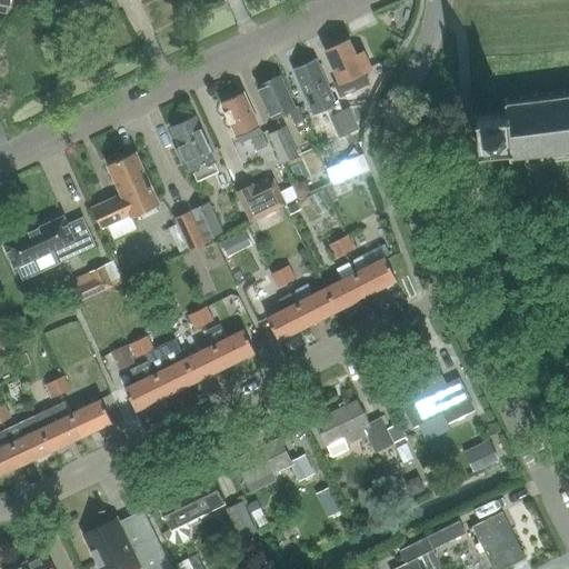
[(0,0),(0,12),(7,13),(9,0),(0,0)]
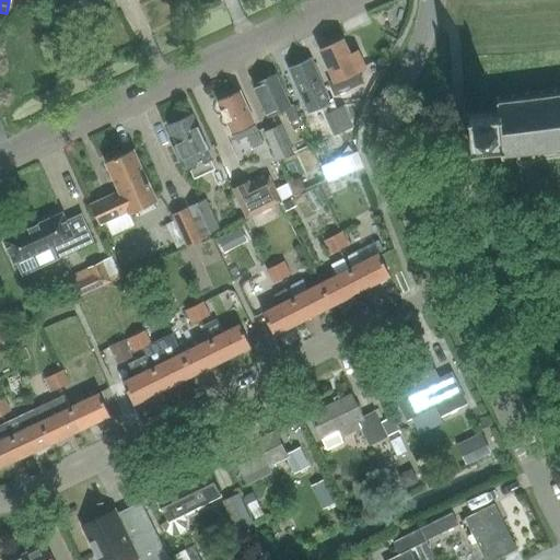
[(342,39),(321,50),(335,81),(329,83),(335,95),(363,82),(357,70),(364,67),(357,50),(349,55),(342,39)]
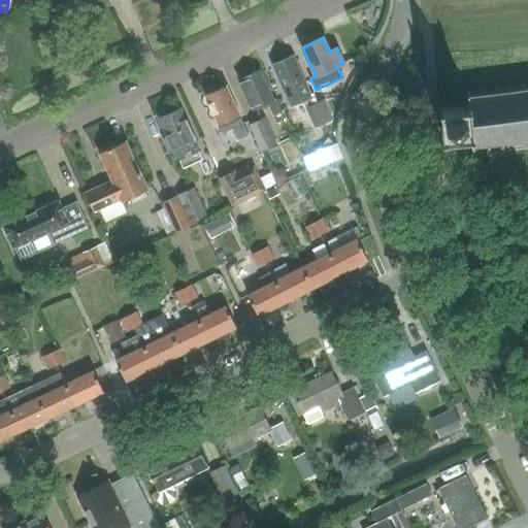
[(290,55),(270,64),(278,83),(291,107),(311,98),(290,55)]
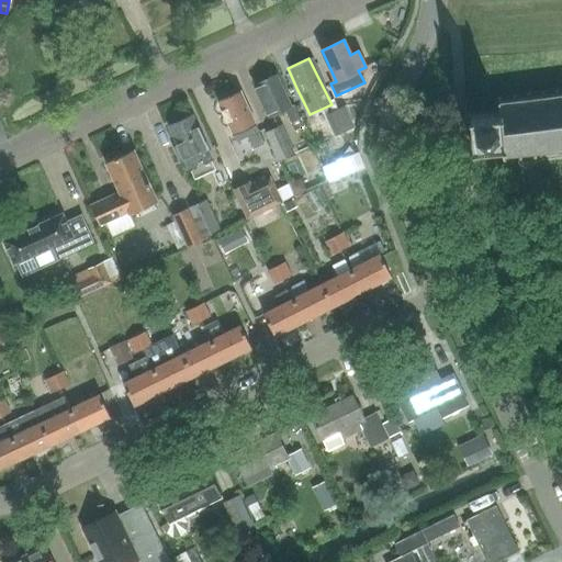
[(291,105),(276,75),(254,85),(269,116),(283,110),(293,132),(303,126),(293,104),(291,105)]
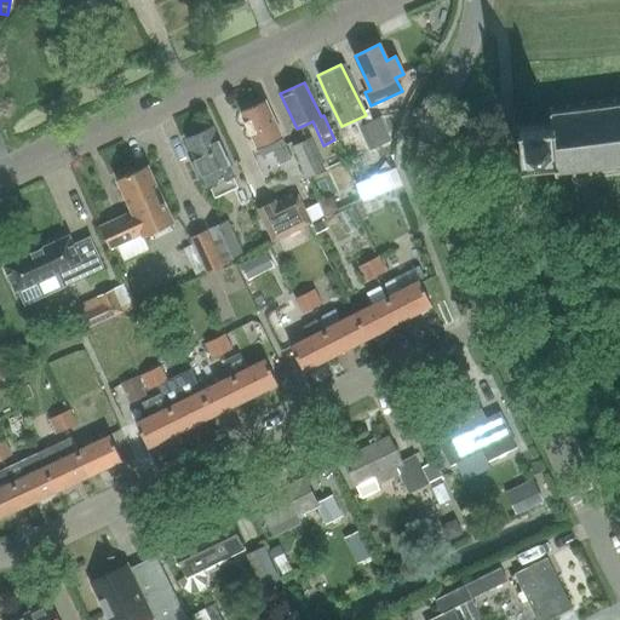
[(552,124),(521,127),(524,162),(557,159),(560,173),(619,165),(619,98),(551,108),(552,124)]
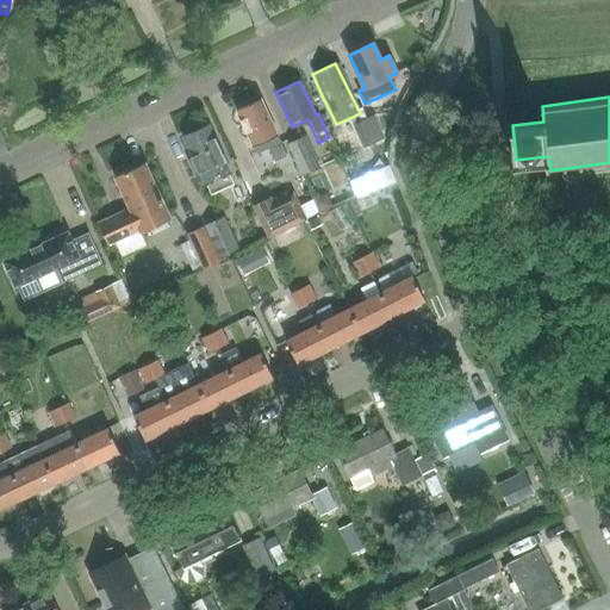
[(262,153),(282,143),(262,99),(236,111),(256,155),(262,153)]
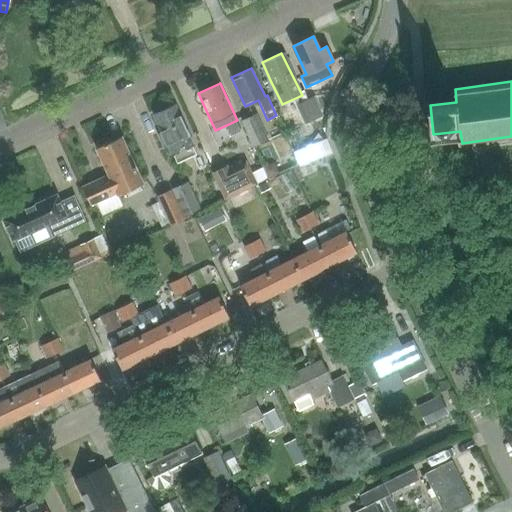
[(152,115),(160,133),(157,135),(163,147),(169,144),(173,153),(192,144),(188,136),(189,135),(175,104),(152,115)]
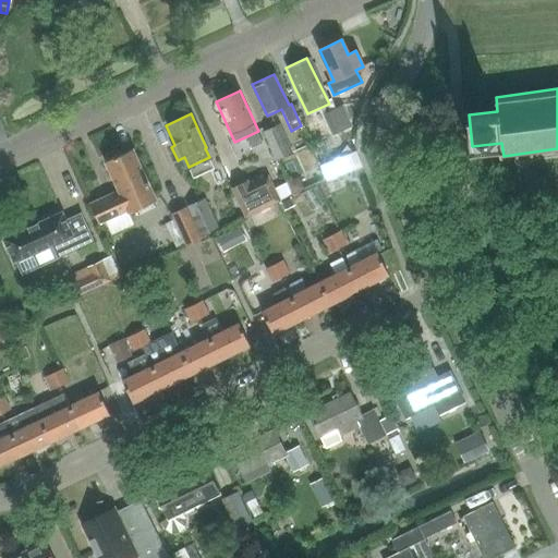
[(263,131),(276,160),(293,153),(280,123),(263,131)]
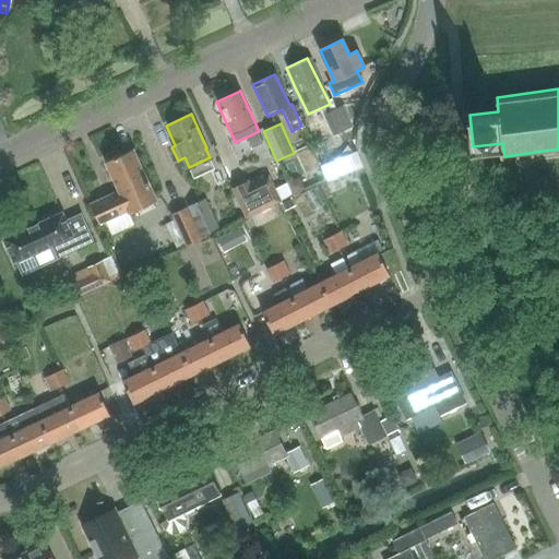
[(118,191),(93,202),(91,203),(99,222),(127,210),(129,213),(156,201),(132,149),(105,162),(118,191)]
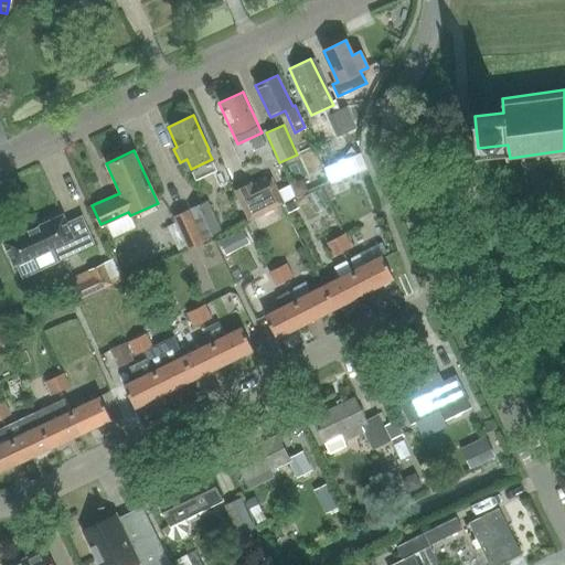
[(354,174),(350,163),(332,170),(337,182),(354,174)]
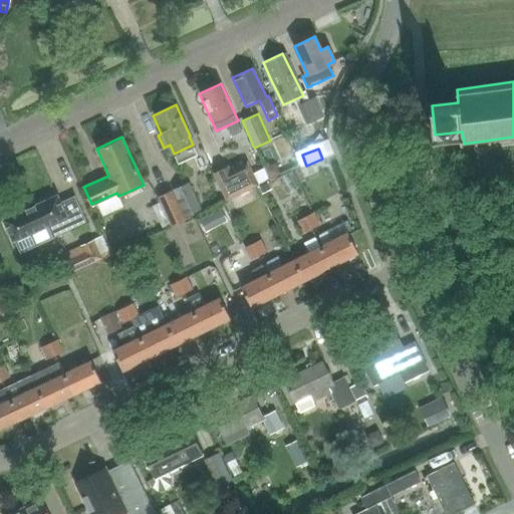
[(213,173),(226,201),(259,185),(248,161),(231,170),(229,165),(213,173)]
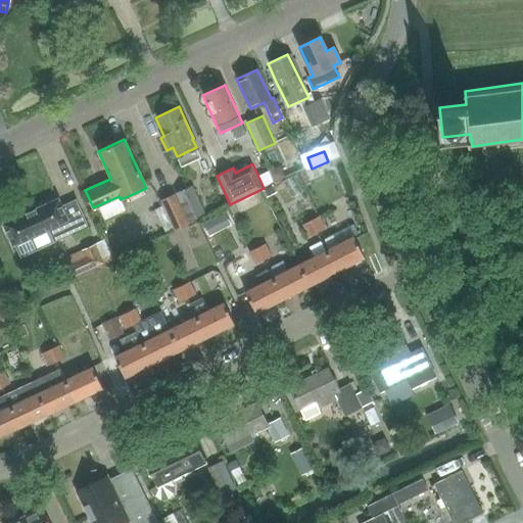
[(287,178),(272,182),(277,200),(292,195),(287,178)]
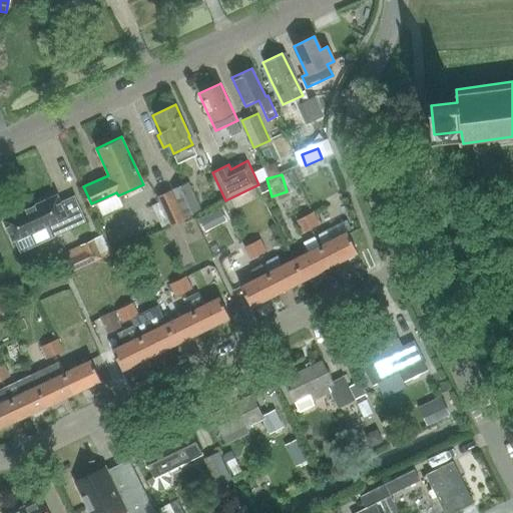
[(184,216),(199,209),(187,182),(171,190),(184,216)]
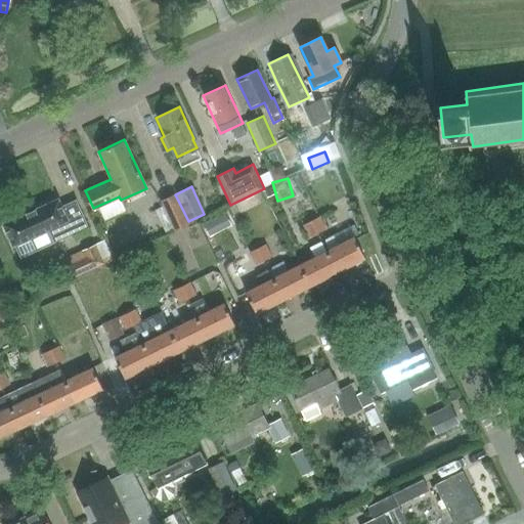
[(174,230),(187,224),(174,194),(161,201),(174,230)]
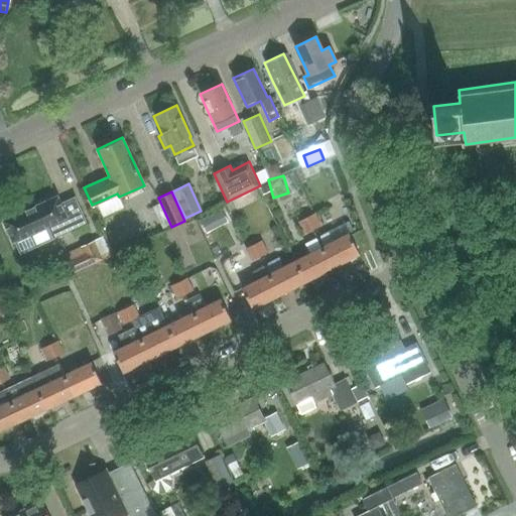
[(59,204),(56,196),(2,221),(11,242),(47,226),(53,239),(87,224),(75,197),(59,204)]
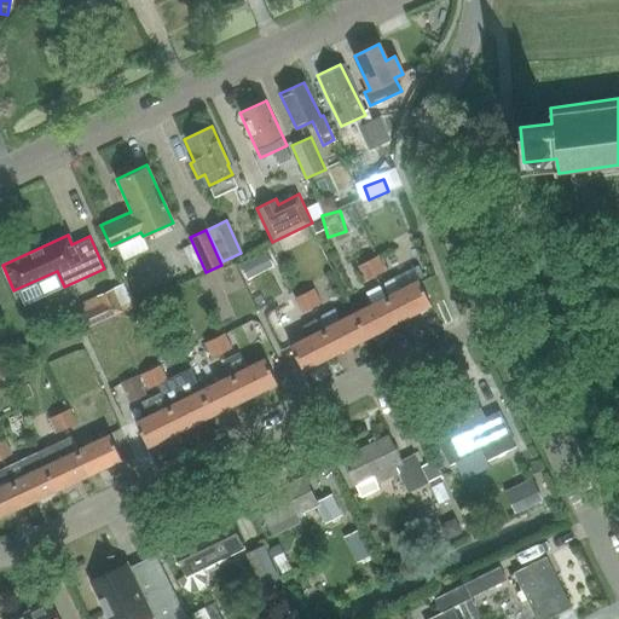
[(368,258),(376,272),(385,267),(377,253),(368,258)]
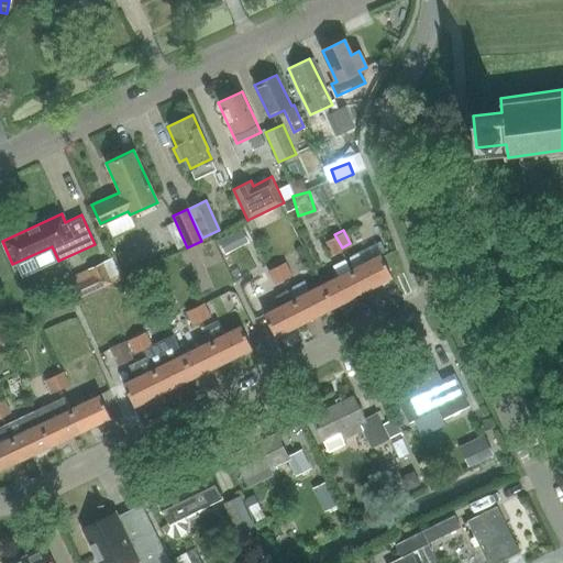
[(333,252),(342,247),(334,234),(326,239),(333,252)]
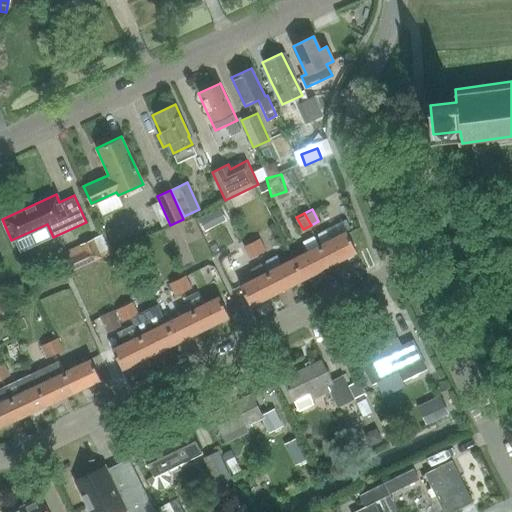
[(319,243),(330,264),(356,250),(346,229),(330,237),(326,230),(317,234),(321,242),(319,243)]
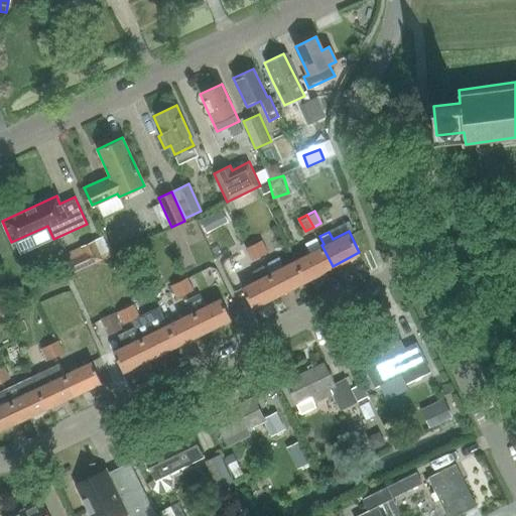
[(63,254),(73,274),(103,260),(102,258),(111,254),(103,236),(81,246),(81,247),(63,254)]
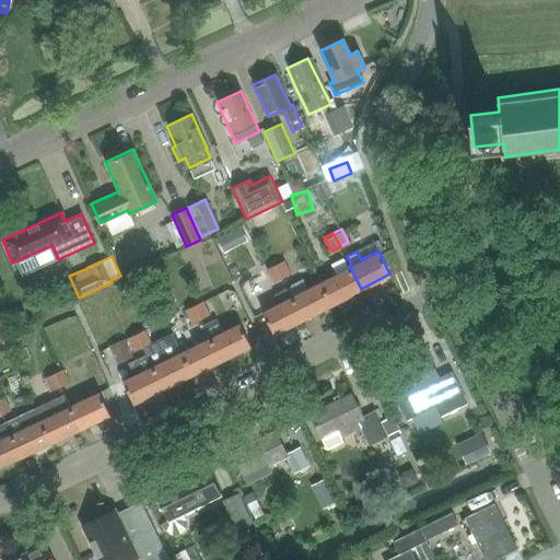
[(361,289),(349,266),(345,258),(331,265),(335,273),(321,280),(333,304),(361,289)]
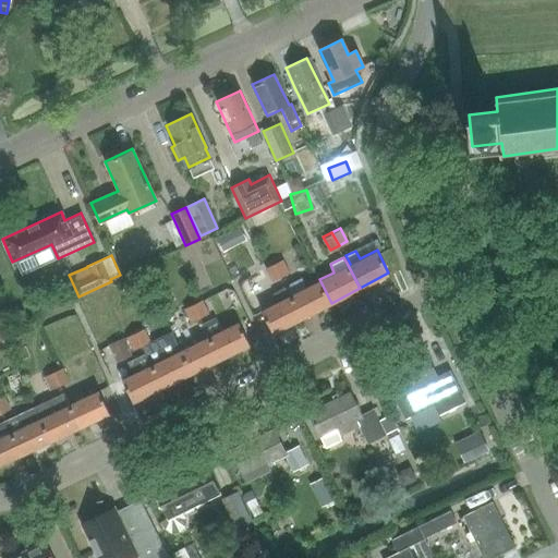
[(275,264),(281,278),(291,274),(283,259),(275,264)]
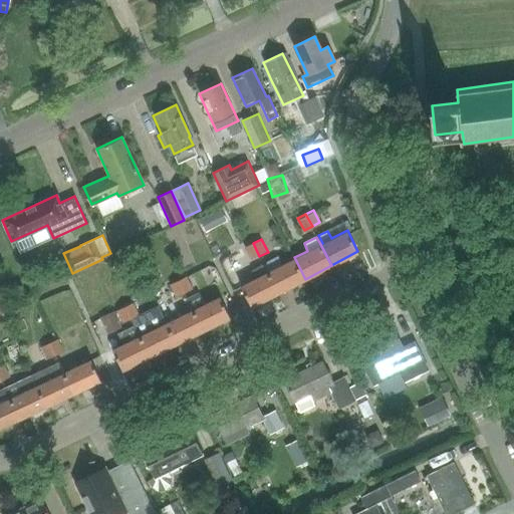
[(251,260),(259,256),(253,243),(245,247),(251,260)]
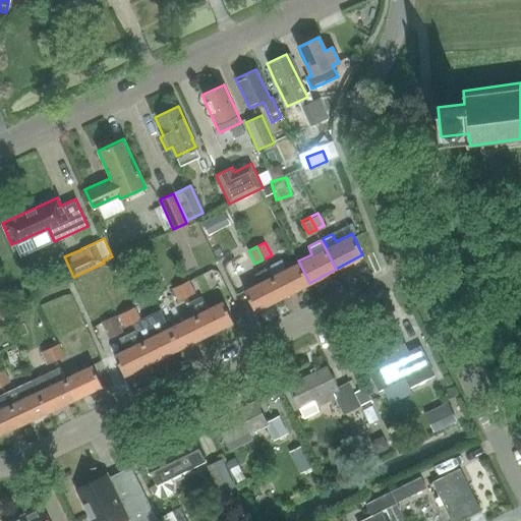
[(283,296),(309,283),(298,261),(272,275),(283,296)]
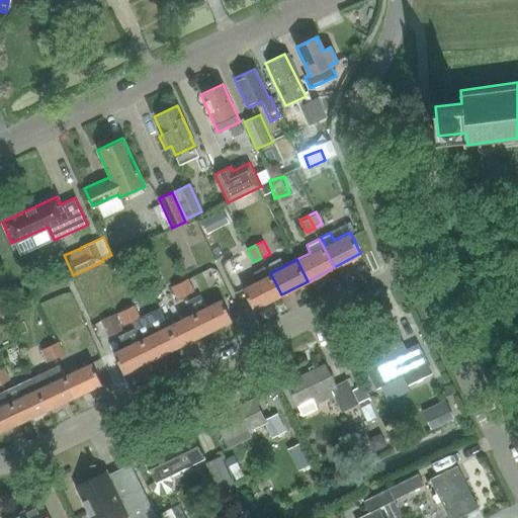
[(281,294),(270,273),(268,274),(265,267),(254,272),(257,279),(243,287),(254,309),(281,294)]
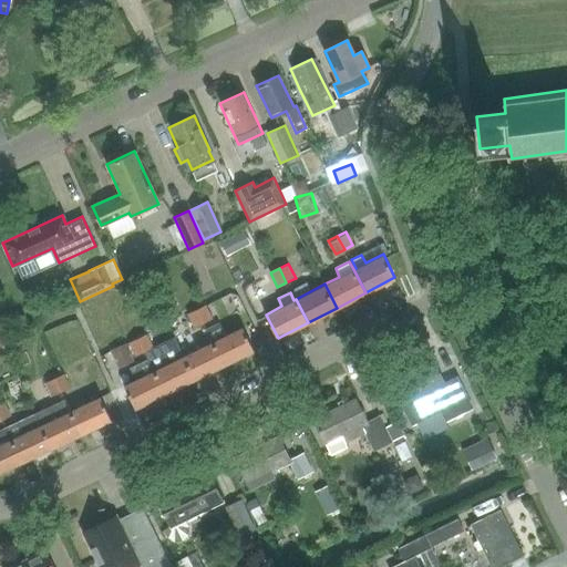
[(197,310),(204,323),(213,319),(206,305),(197,310)]
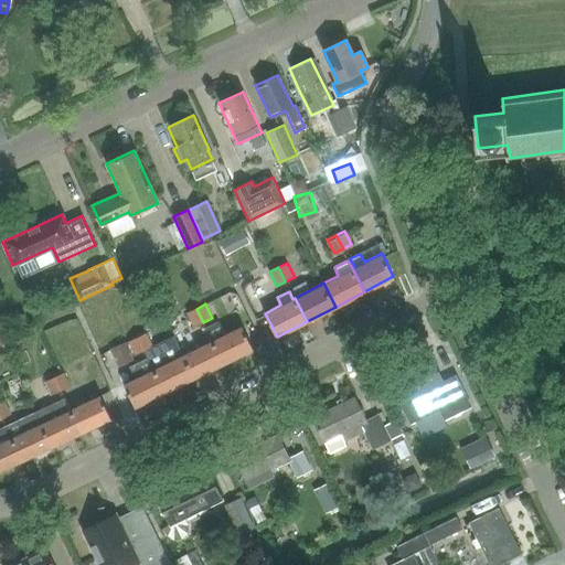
[(203,322),(196,309),(187,313),(193,327),(203,322)]
